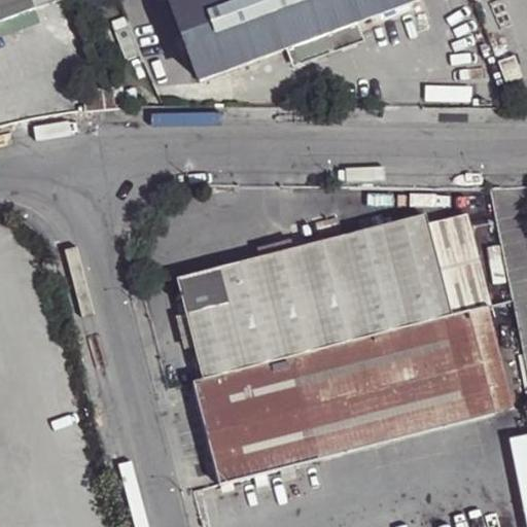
[(0,0),(0,21),(30,9),(26,0),(0,0)]
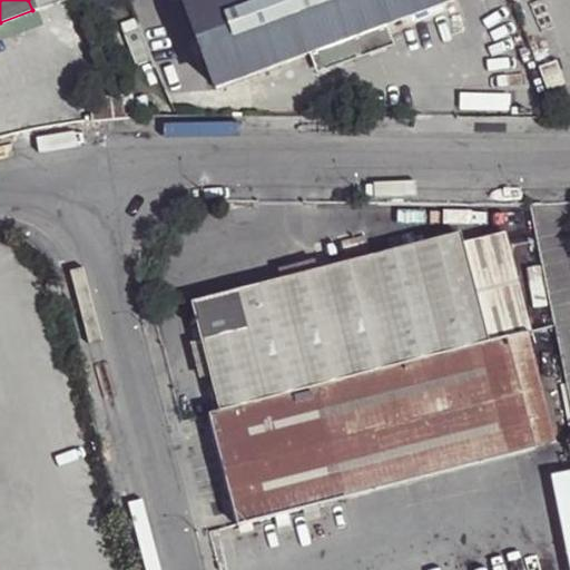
[(311,57),(385,28),(452,0),(182,0),(215,90),(311,57)]
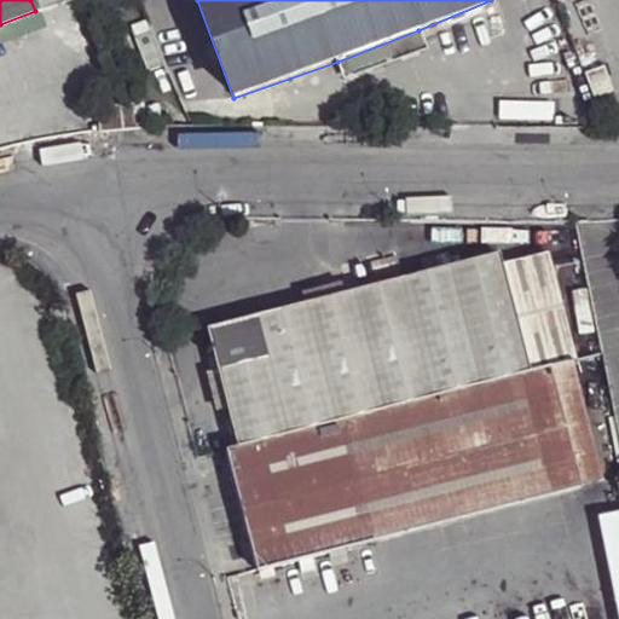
[(0,42),(41,27),(35,11),(0,24),(0,42)]
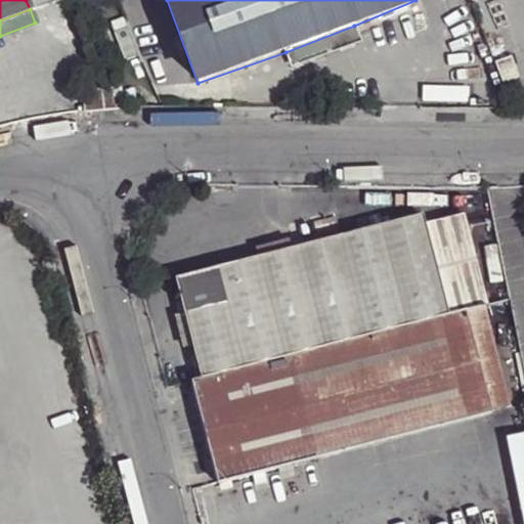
[(360,43),(354,26),(286,52),(291,68),(360,43)]
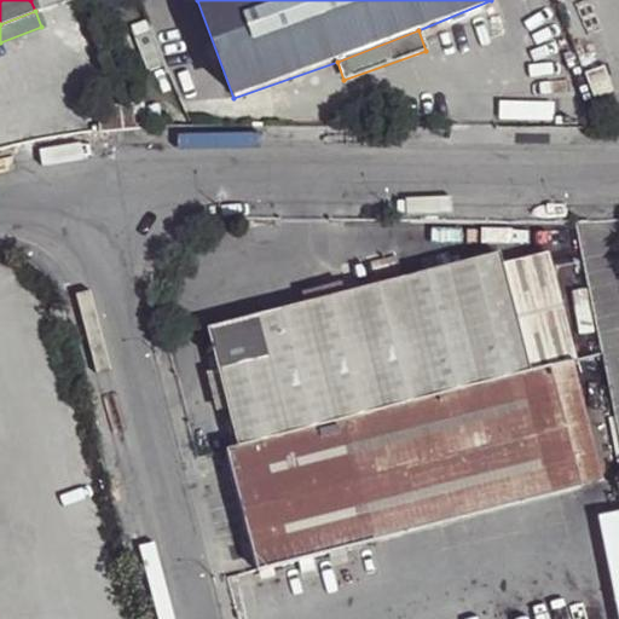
[(580,71),(590,96),(609,90),(600,64),(580,71)]
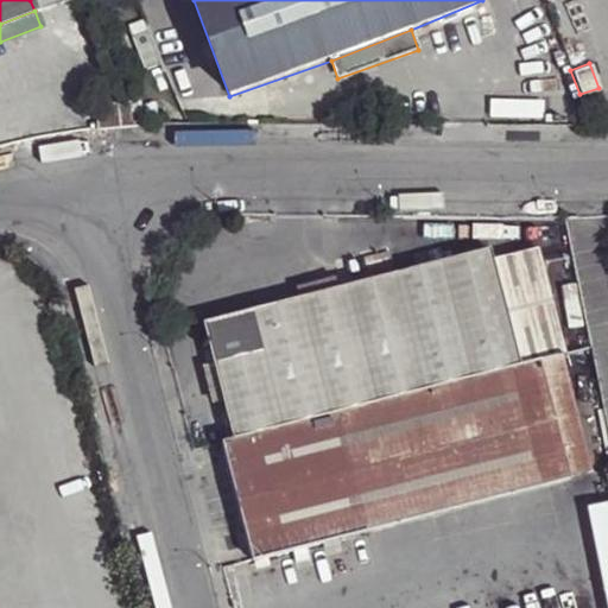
[(77,126),(77,133),(127,126),(122,102),(83,108),(87,125),(77,125),(77,126)]
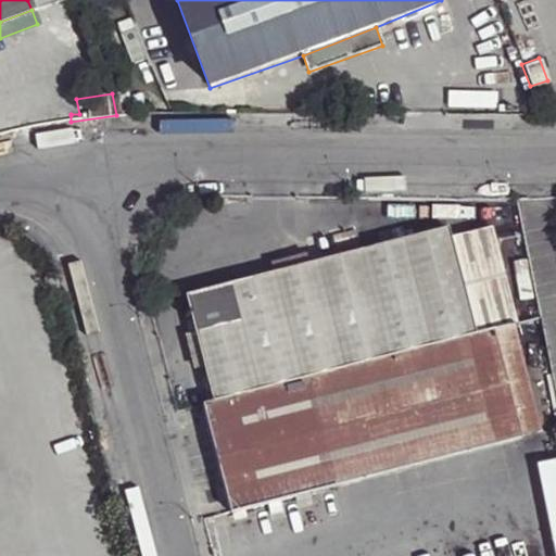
[(189,291),(215,400),(496,328),(470,229),(466,218),(189,291)]
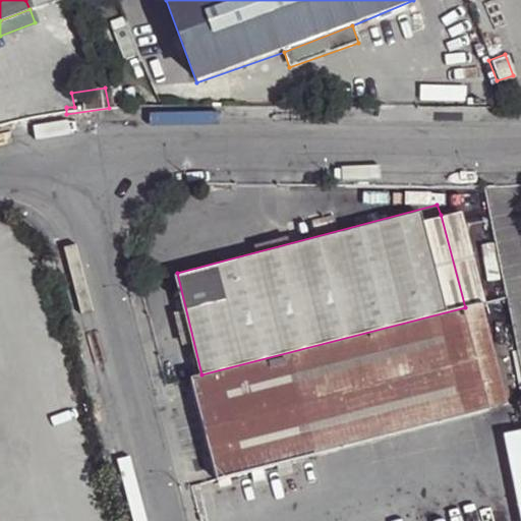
[(485,302),(488,303),(466,209),(441,215),(465,307),(485,302)]
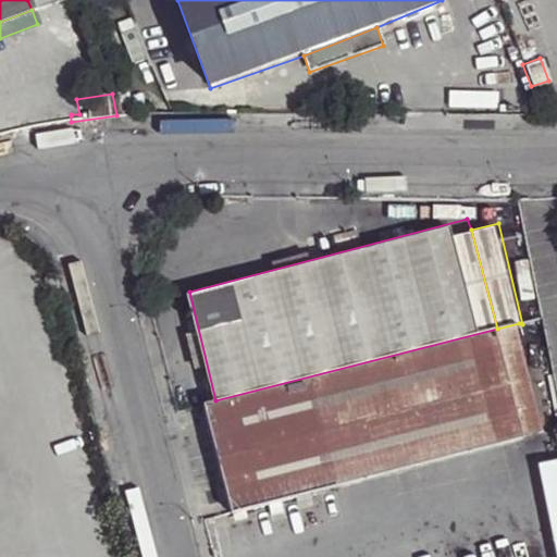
[(497,329),(525,437),(547,431),(519,323),(497,329)]
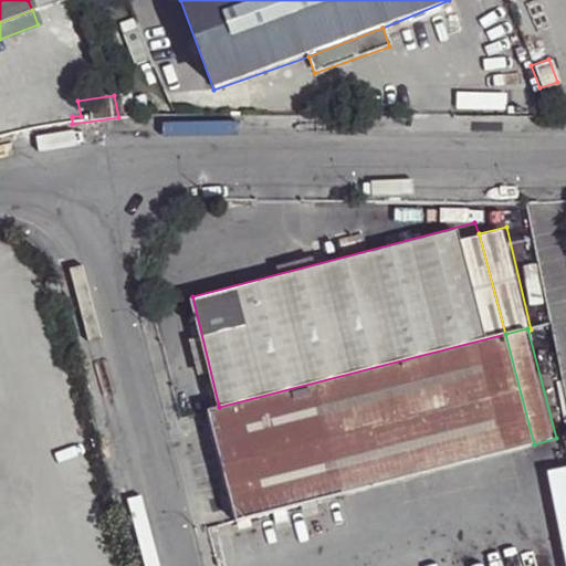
[(219,407),(210,410),(238,520),(480,458),(534,444),(505,334),(219,407)]
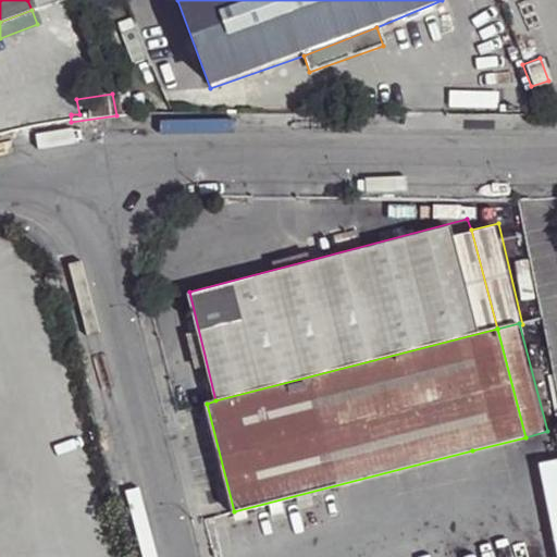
[(556,452),(536,457),(556,553),(556,452)]
